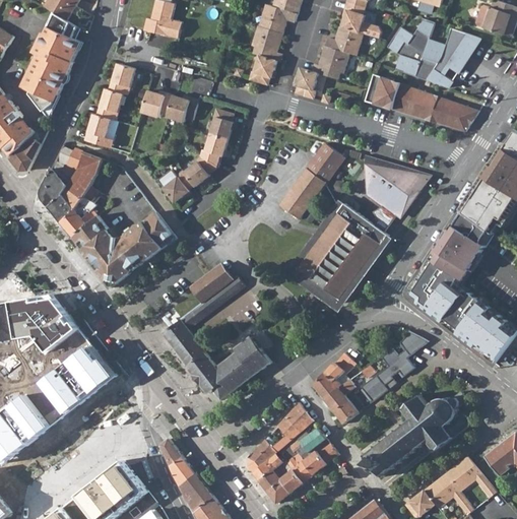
[(46,0),(43,5),(47,7),(53,11),(66,18),(76,0),(46,0)]
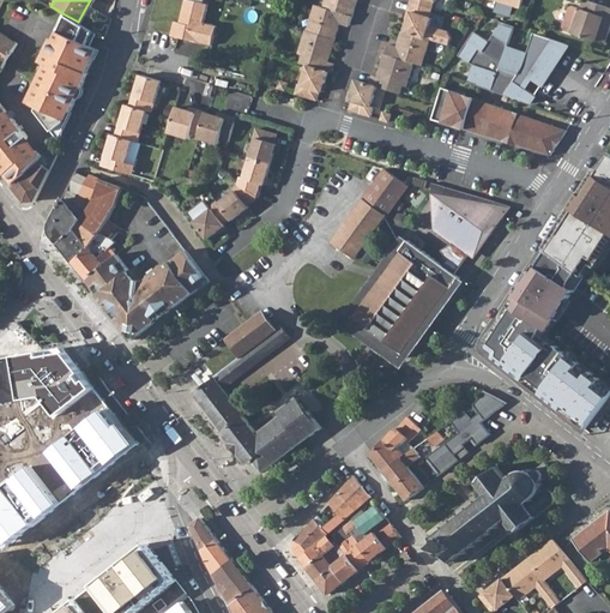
[(170,35),(206,44),(211,25),(201,23),(205,4),(189,0),(182,0),(179,22),(173,20),(170,35)]
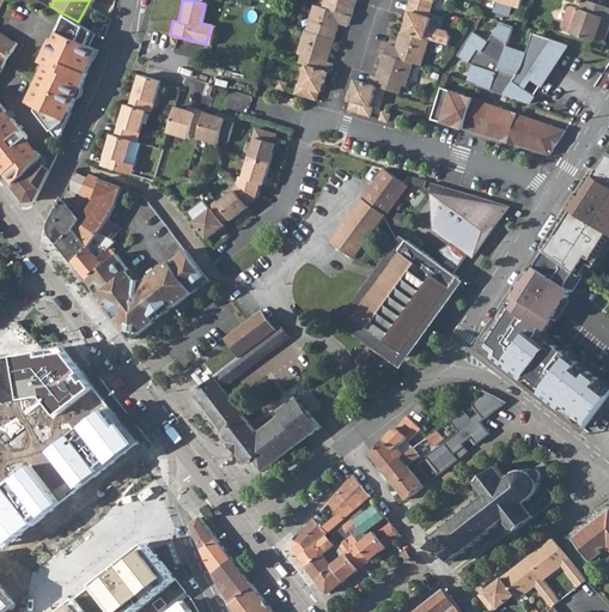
[(322,0),(321,7),(349,16),(354,0),(322,0)]
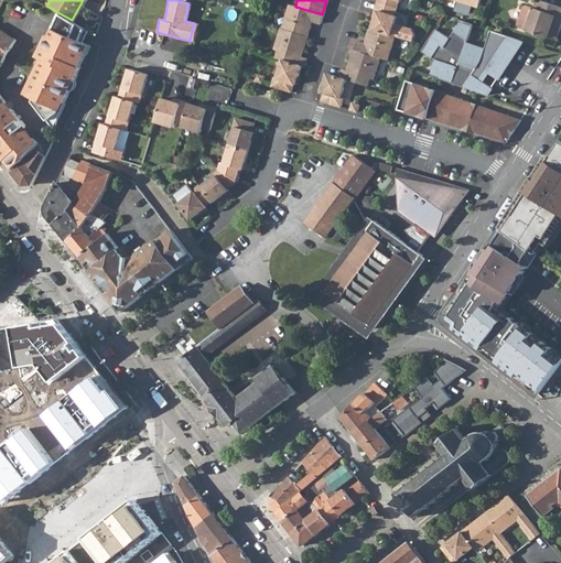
[(467,6),(474,8),(477,0),(452,0),(455,1),(452,10),(464,14),(467,6)]
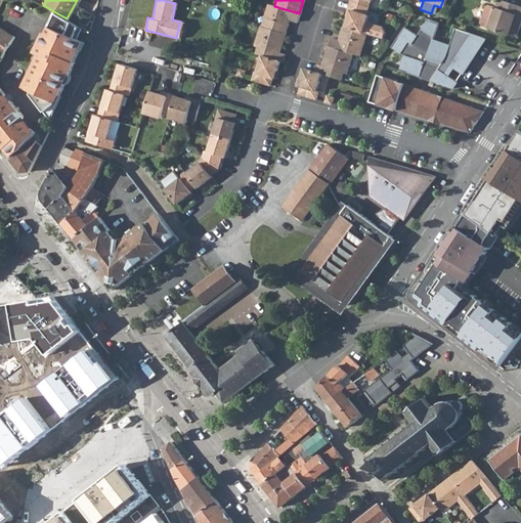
[(485,27),(509,35),(516,14),(520,16),(520,15),(520,7),(500,0),(495,0),(492,7),(485,27)]
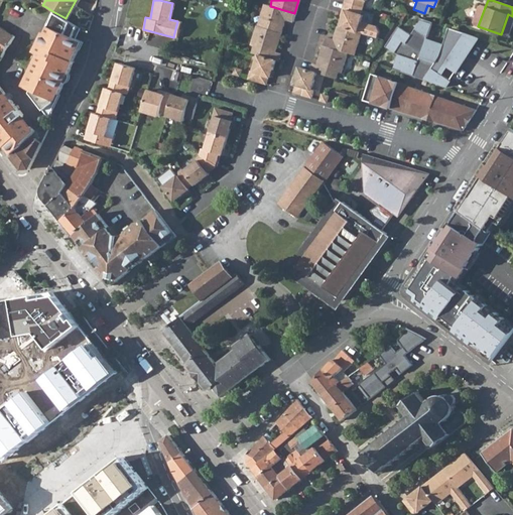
[(358,33),(374,38),(376,31),(373,26),(358,21),(360,15),(358,14),(360,6),(343,1),(342,5),(340,9),(344,10),(338,27),(358,33)]
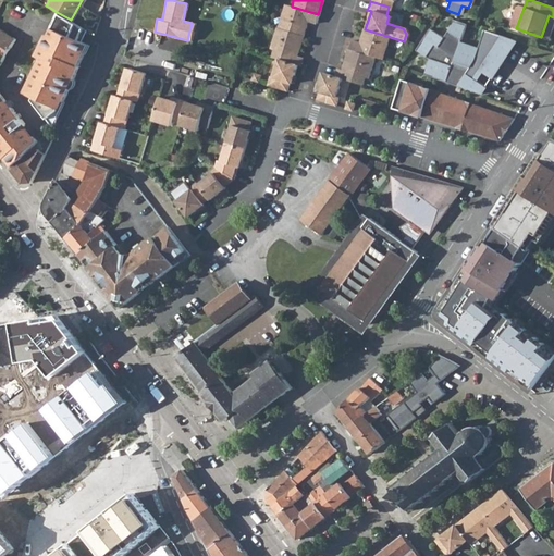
[(278,28),(302,36),(306,21),(315,23),(316,19),(318,14),(292,7),(285,3),(278,28)]
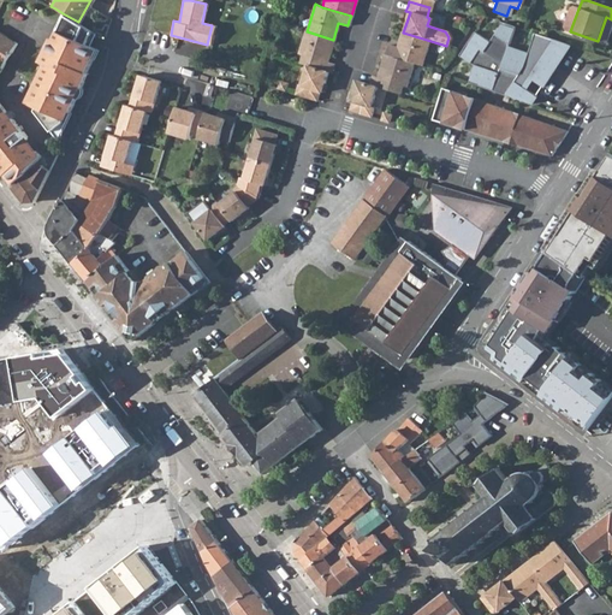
[(570,31),(578,9),(571,6),(568,7),(562,25),(564,29),(570,31)]
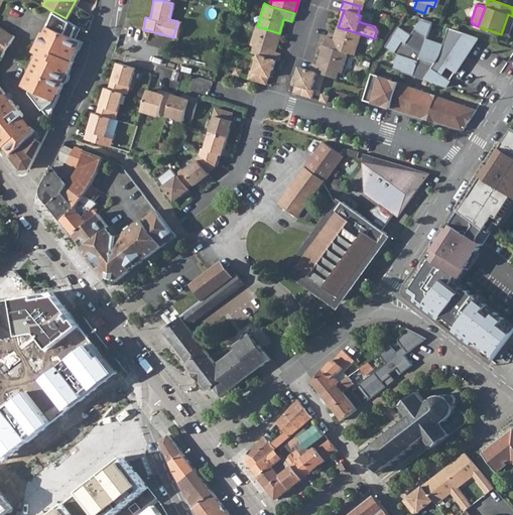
[(71,36),(77,25),(66,18),(52,11),(48,20),(50,21),(45,32),(42,31),(33,51),(37,53),(25,79),(56,94),(69,68),(60,63),(63,57),(71,60),(76,48),(74,47),(78,39),(71,36)]
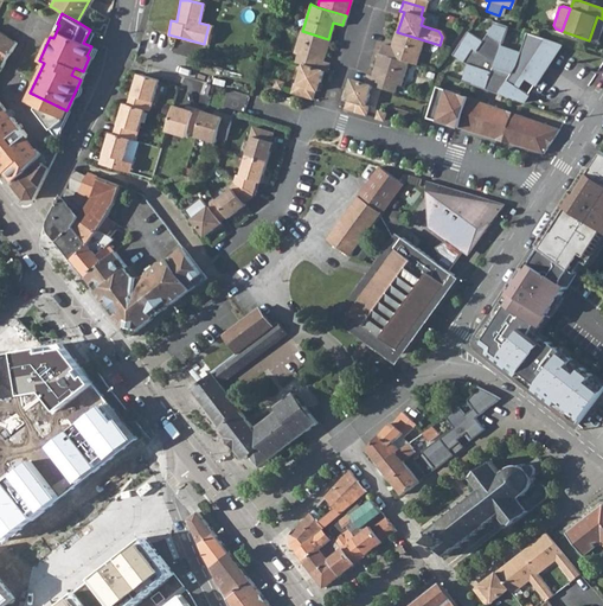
[(589,40),(595,43),(602,19),(597,17),(589,40)]
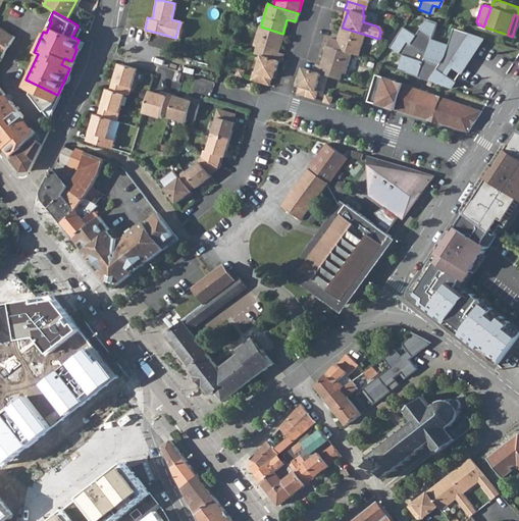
[(401,25),(387,46),(401,54),(395,68),(396,68),(448,87),(453,81),(442,73),(447,65),(458,72),(480,37),(451,28),(445,45),(428,39),(434,21),(424,17),(413,34),(401,25)]
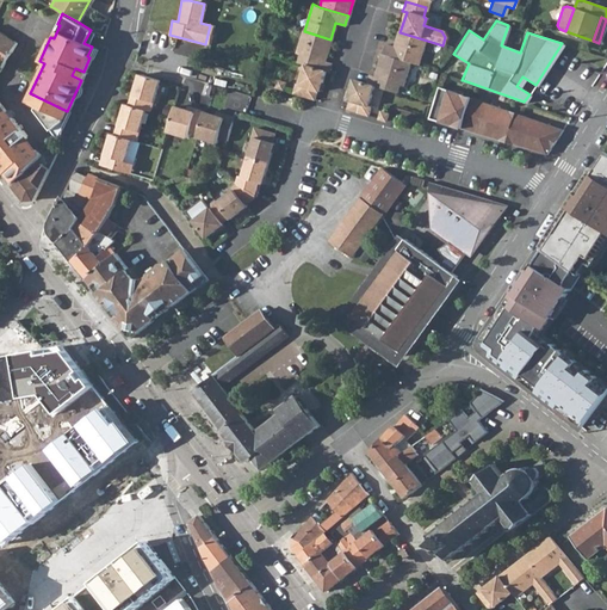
[(296,62),(304,65),(323,71),(326,71),(327,67),(329,62),(324,61),(330,39),(304,31),(302,30),(296,51),(299,53),(296,62)]
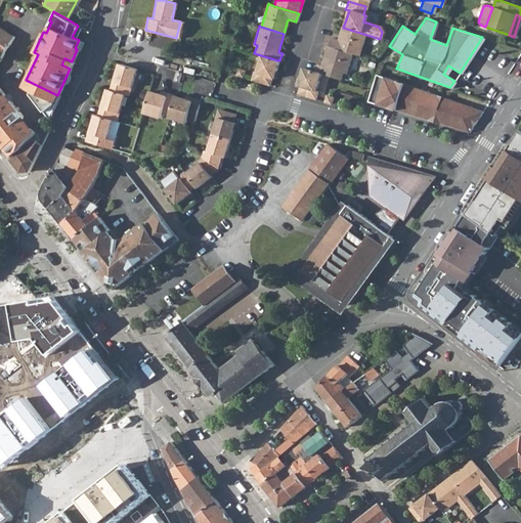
[(326,46),(327,46),(353,54),(357,55),(363,34),(343,28),(342,27),(338,40),(329,37),(327,42),(326,46)]
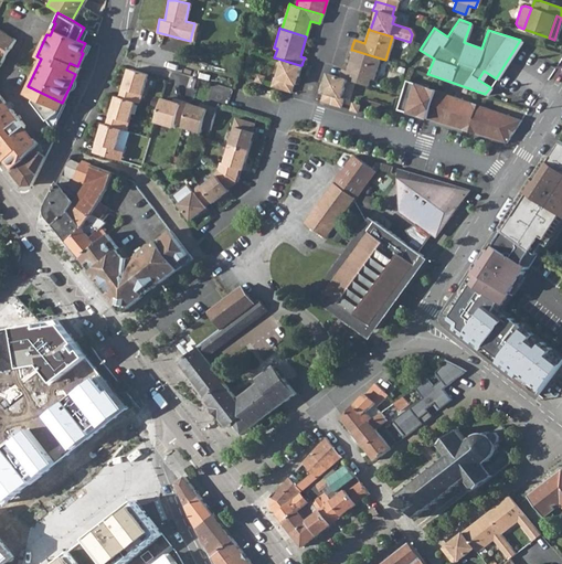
[(0,61),(13,40),(0,31),(0,61)]
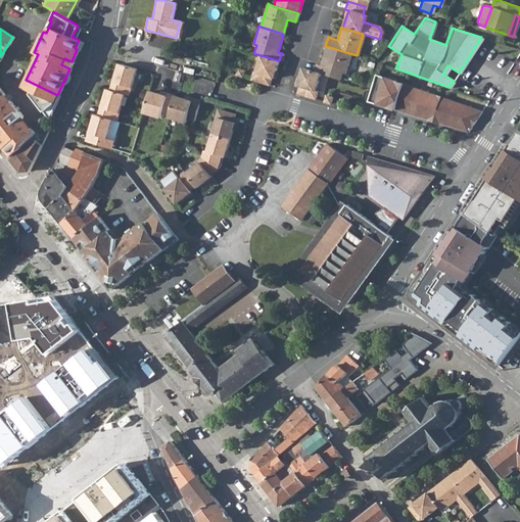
[(314,72),(319,74),(340,80),(343,72),(346,73),(352,54),(326,46),(325,46),(320,64),(317,63),(314,72)]
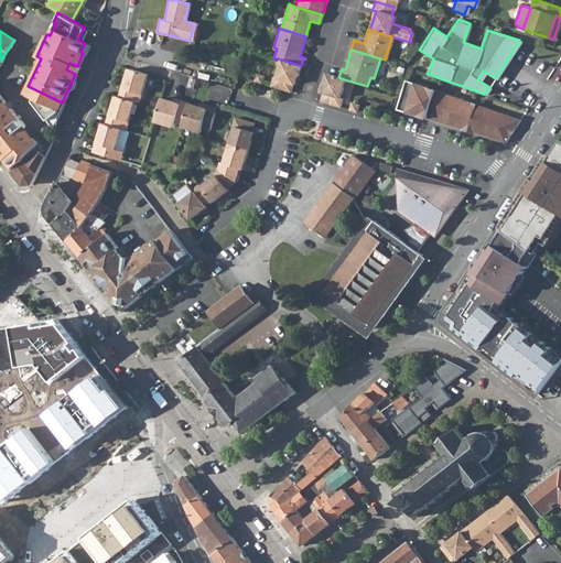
[(271,85),(289,90),(290,86),(292,82),(295,75),(299,65),(281,60),(277,77),(273,76),(271,85)]
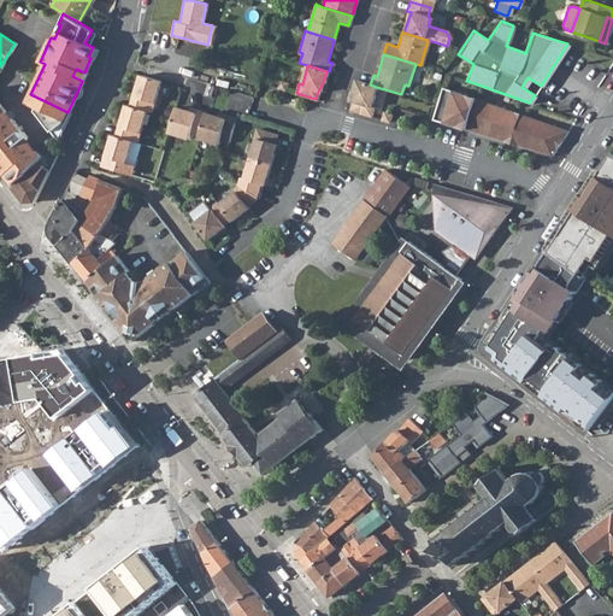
[(159,81),(139,75),(129,105),(145,110),(149,111),(159,81)]
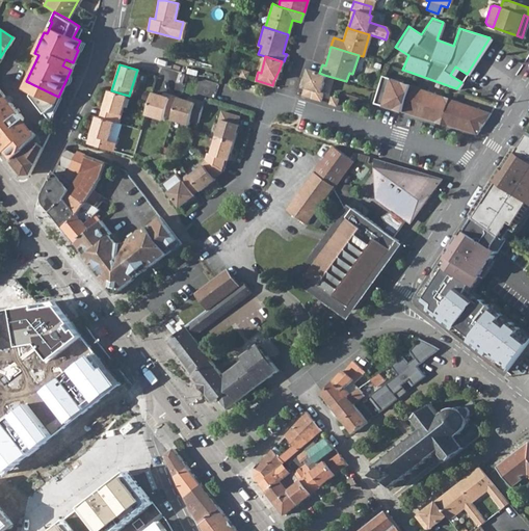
[(300,94),(319,100),(322,93),(319,91),(324,75),(319,73),(316,72),(307,69),(303,78),(305,78),(301,86),(302,86),(301,90),(300,94)]
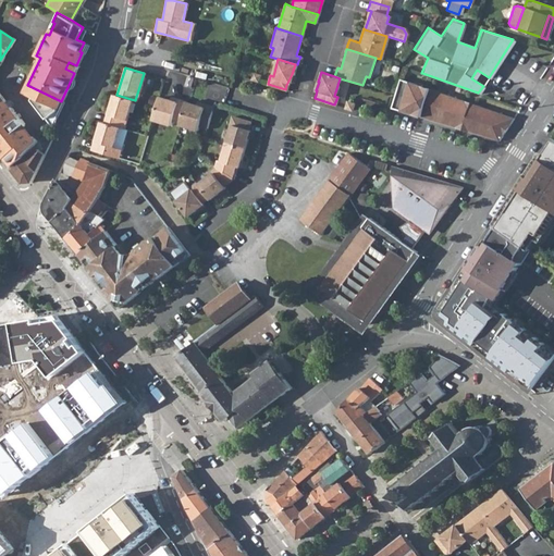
[(251,79),(258,82),(260,75),(254,73),(251,79)]
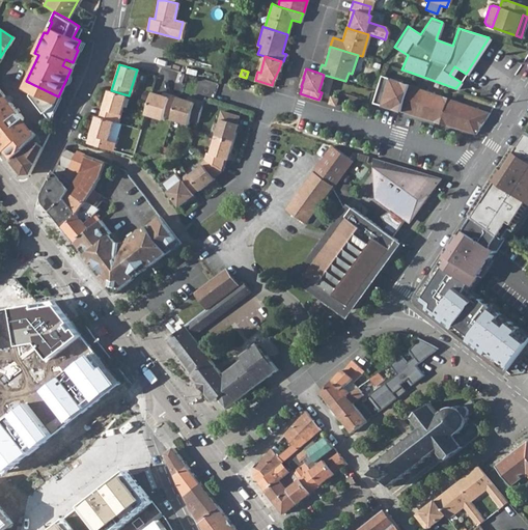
[(371,102),(446,124),(474,133),(488,112),(446,98),(380,74),(371,102)]
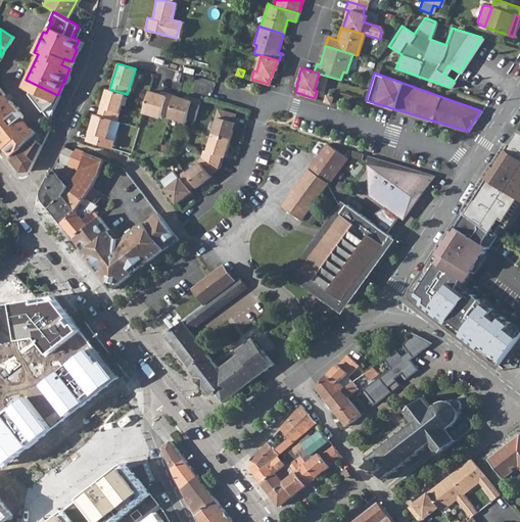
[(57,95),(26,80),(22,87),(31,91),(30,93),(43,111),(53,103),(57,95)]
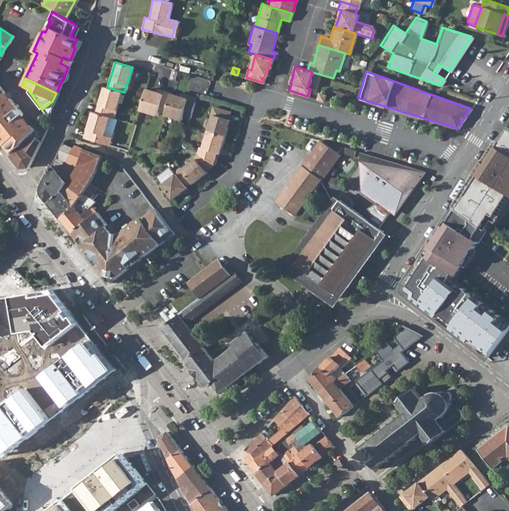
[(107,87),(104,86),(95,112),(108,116),(112,117),(120,91),(107,87)]
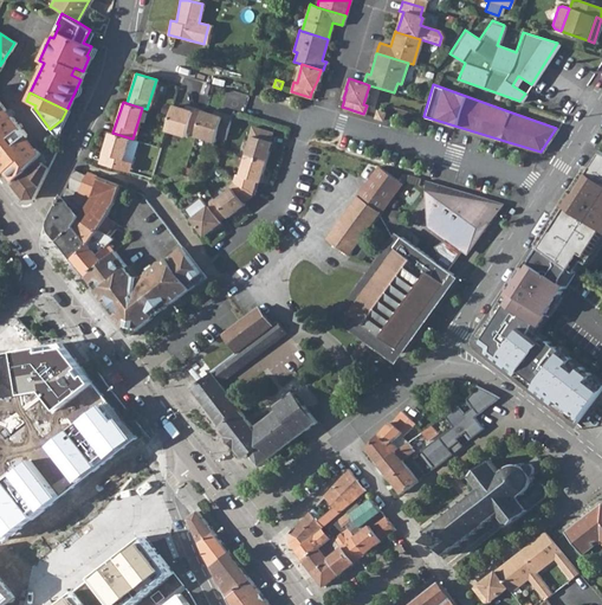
[(19,128),(0,103),(0,129),(7,139),(19,128)]
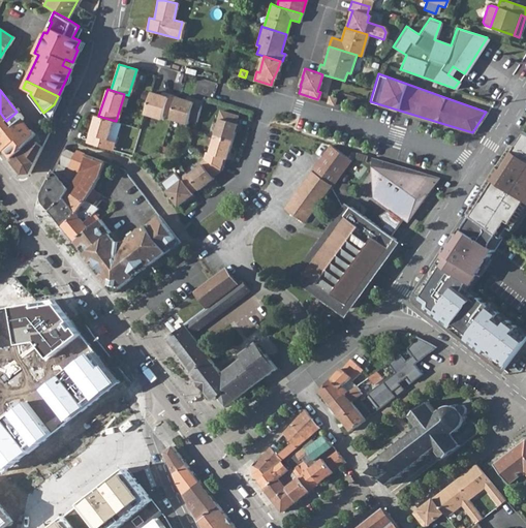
[(159,94),(150,91),(143,112),(161,118),(162,115),(169,117),(175,99),(159,94)]
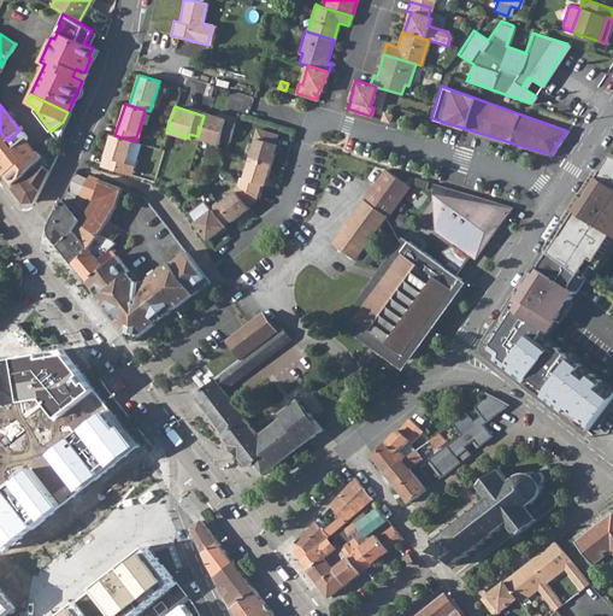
[(216,116),(205,112),(204,116),(198,136),(198,138),(219,144),(219,139),(227,141),(234,121),(216,116)]
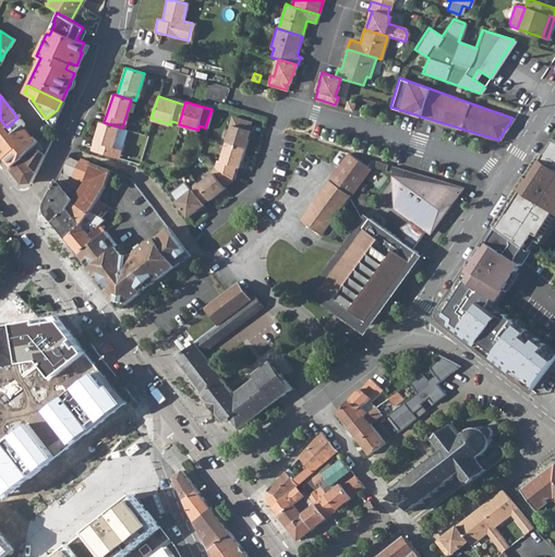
[(230,125),(225,143),(243,148),(249,131),(246,130),(249,122),(230,117),(228,124),(230,125)]
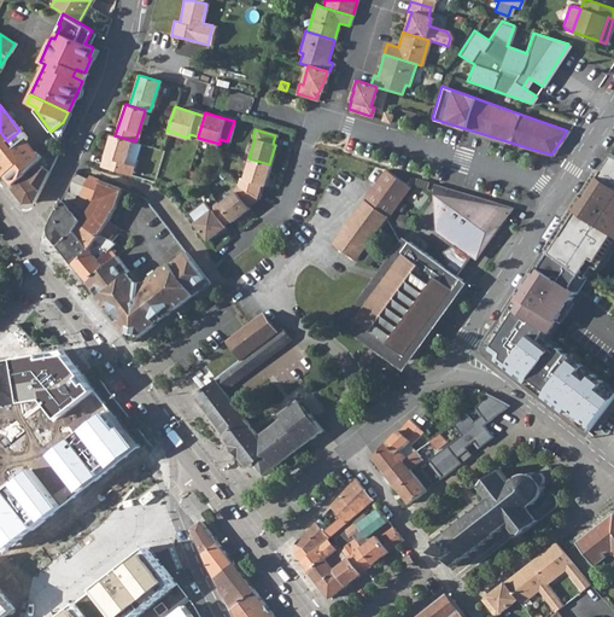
[(0,176),(1,179),(10,188),(27,172),(35,162),(40,157),(39,156),(34,151),(22,159),(18,155),(27,144),(23,140),(25,139),(19,131),(7,141),(0,132),(0,176)]
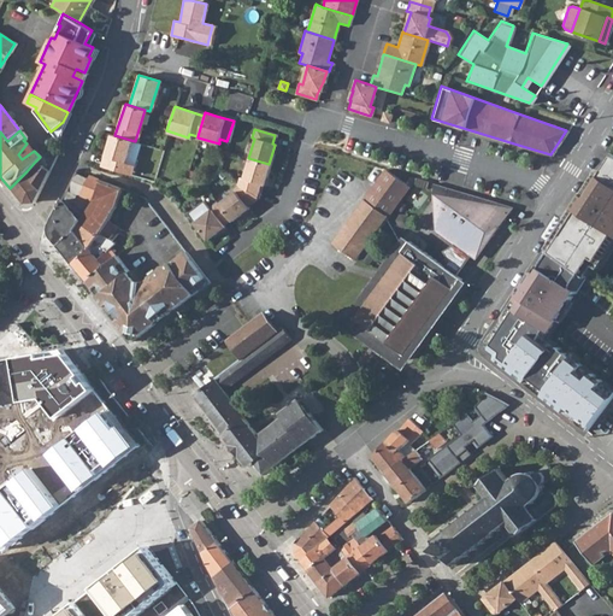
[(115,135),(111,134),(100,166),(121,172),(124,162),(130,140),(115,135)]
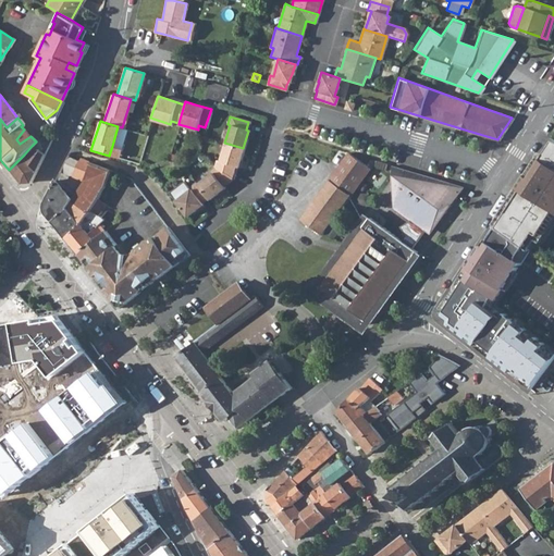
[(122,127),(118,126),(112,146),(120,148),(126,128),(122,127)]
